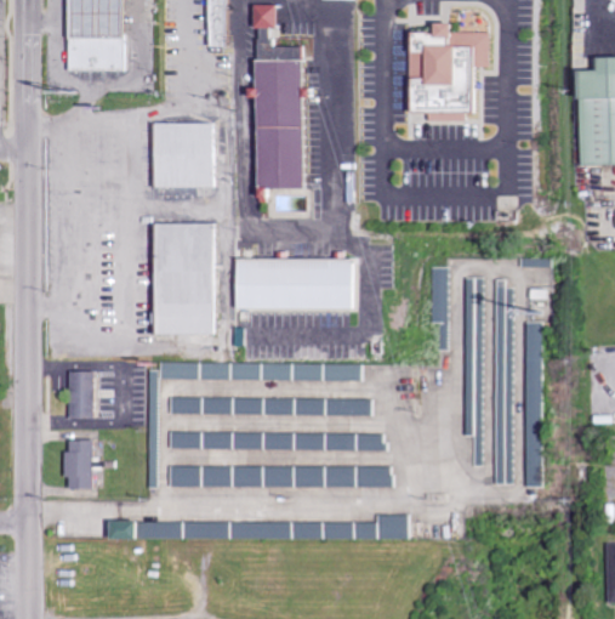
[(131,74),(130,0),(74,0),(75,74),(131,74)]
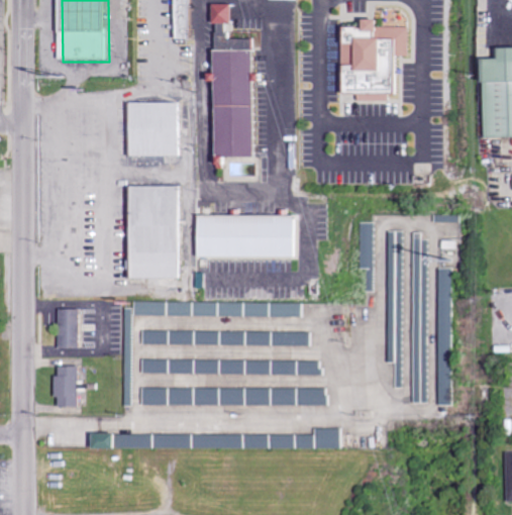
[(175,0),(188,0),(189,39),(176,39),(175,0)]
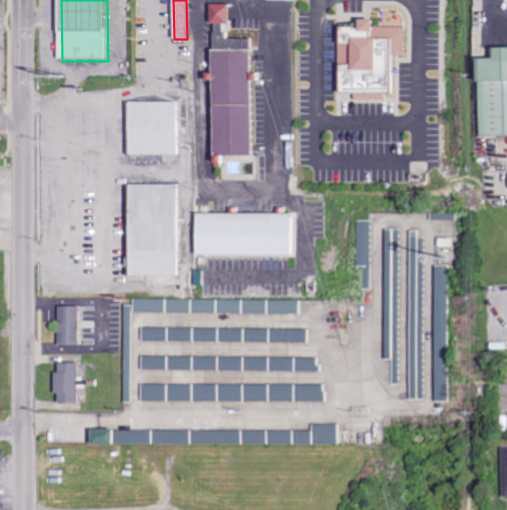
[(250,156),(250,80),(256,80),(256,66),(248,66),(247,40),(226,40),(225,30),(229,30),(229,6),(207,6),(207,27),(212,27),(212,48),(209,48),(210,156),(250,156)]
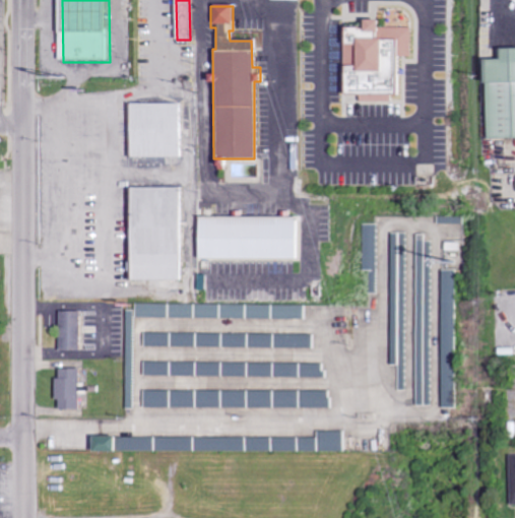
[(343,93),(360,93),(392,93),(397,93),(397,56),(408,56),(409,29),(376,28),(377,19),(365,19),(365,27),(344,26),(343,93)]
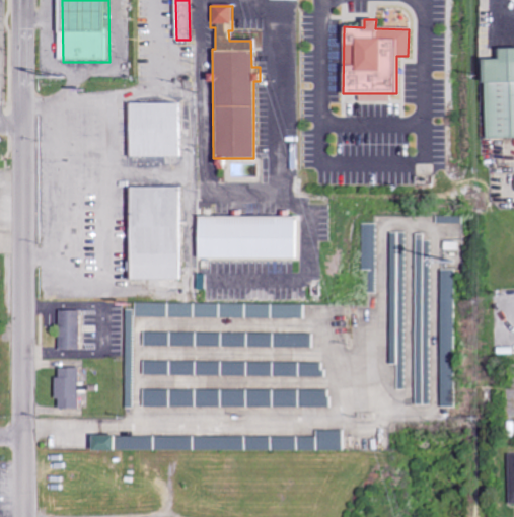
[(513,140),(513,51),(507,52),(507,62),(492,62),(492,84),(489,84),(491,141),(513,140)]
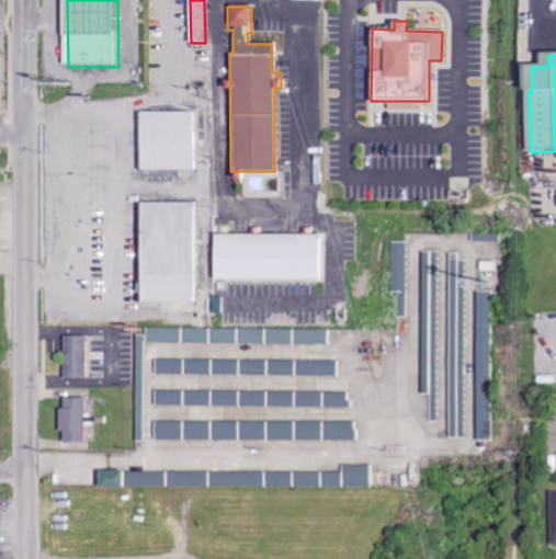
[(138,166),(192,166),(192,109),(138,109),(138,166)]
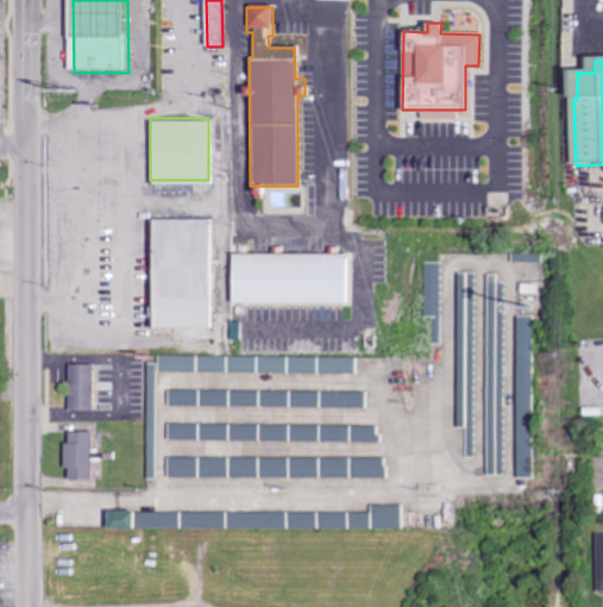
[(148,323),(207,321),(207,212),(148,212),(148,323)]
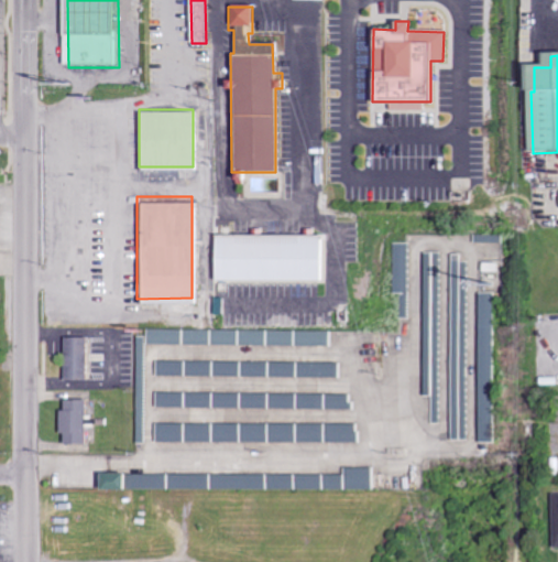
[(498,233),(498,241),(471,241),(471,234),(498,233)]
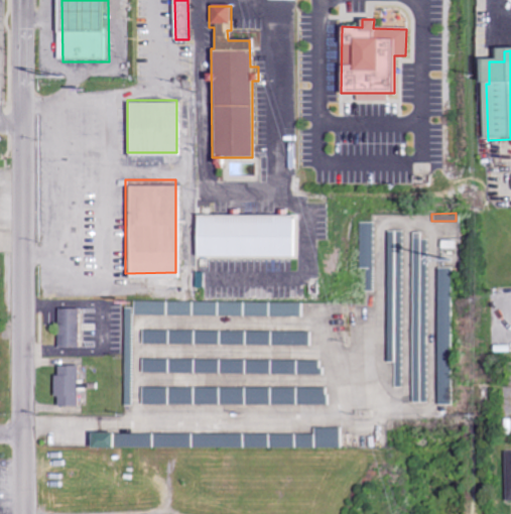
[(194,261),(290,263),(291,221),(195,219),(194,261)]
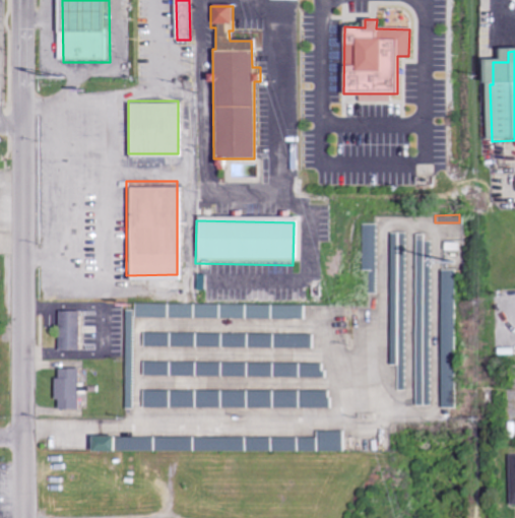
[(366,293),(373,293),(373,223),(360,223),(360,269),(367,270),(366,293)]
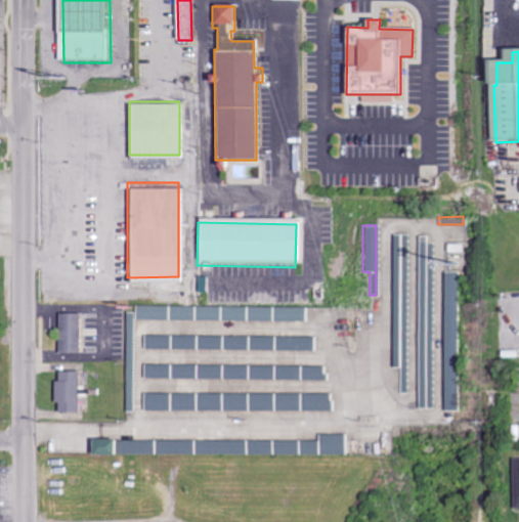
[(416,231),(423,231),(423,241),(432,241),(432,406),(416,406),(416,231)]
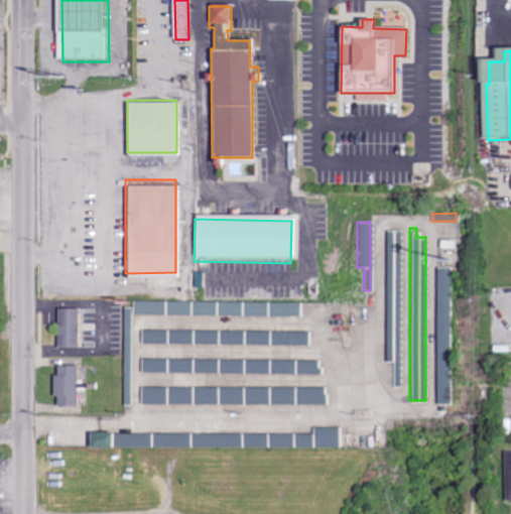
[(384,229),(399,229),(399,386),(392,386),(392,361),(385,361),(384,229)]
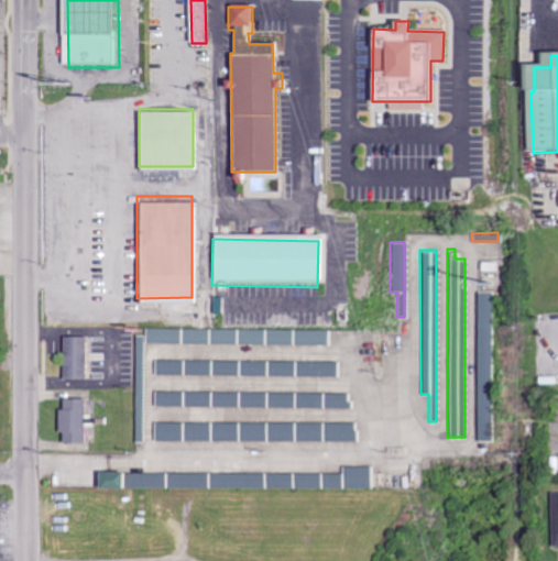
[(490,288),(489,437),(473,437),(474,288),(490,288)]
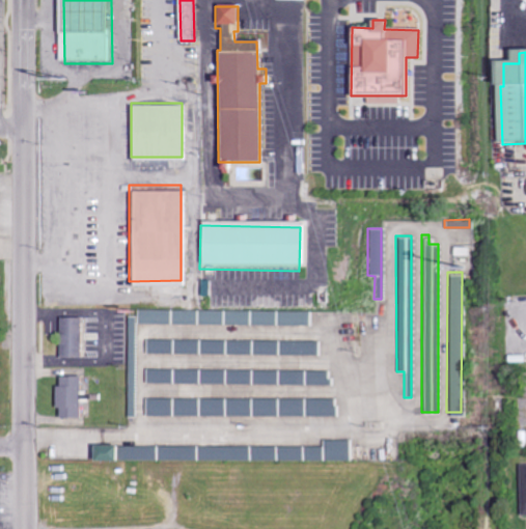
[(135,322),(308,324),(309,308),(135,306),(135,322)]
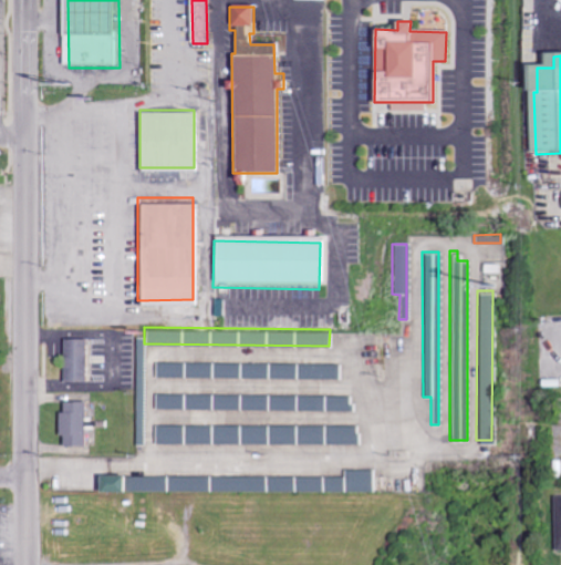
[(62,379),(85,378),(84,338),(61,338),(62,379)]
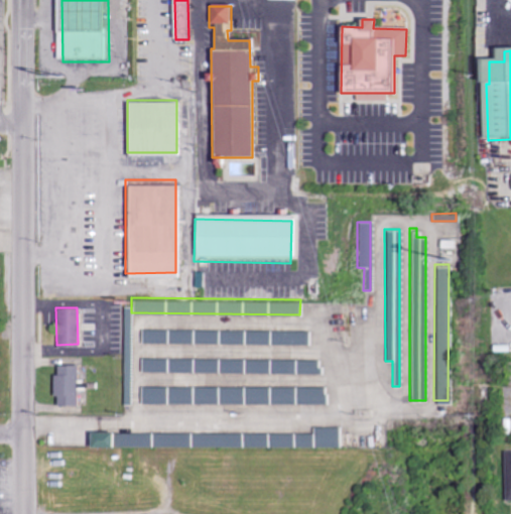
[(121,407),(129,407),(129,309),(121,309),(121,407)]
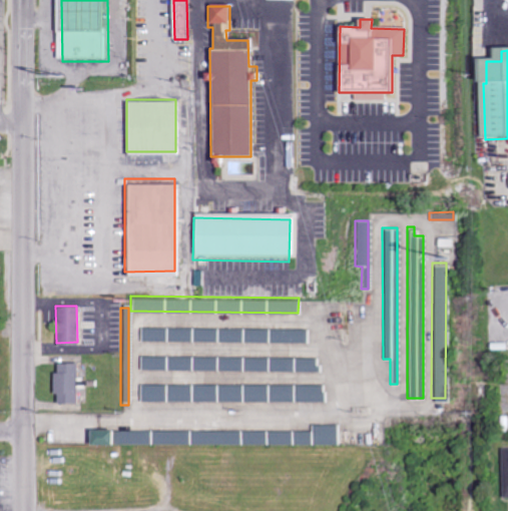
[(137,341),(304,344),(304,330),(137,327),(137,341)]
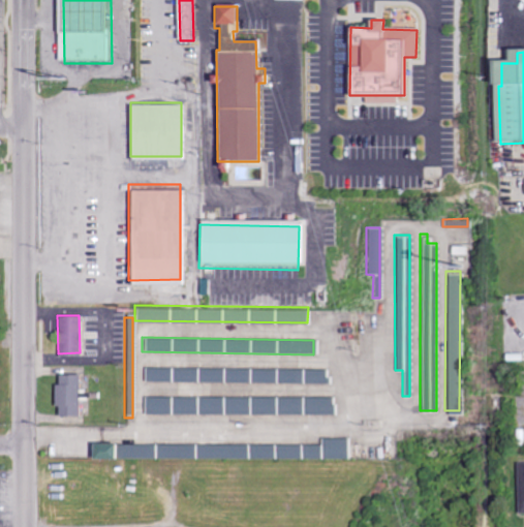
[(143,382),(143,367),(325,368),(325,375),(329,375),(329,383),(143,382)]
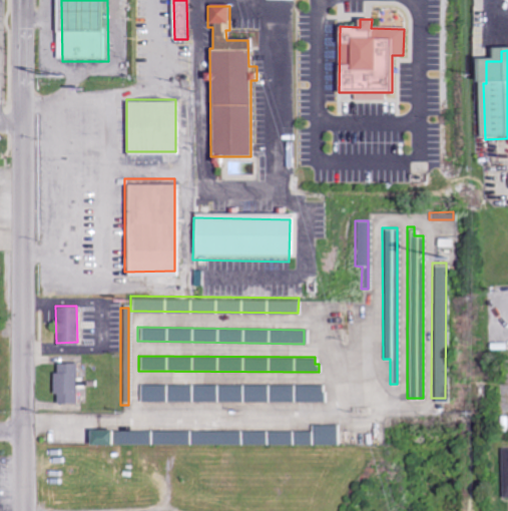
[(54,402),(73,403),(73,388),(93,389),(93,378),(73,377),(74,361),(56,360),(55,370),(51,370),(51,391),(54,391),(54,402)]
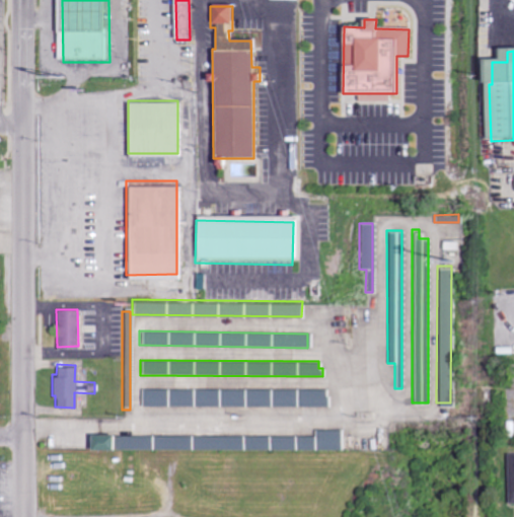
[(141,387),(140,404),(325,405),(325,394),(321,394),(321,388),(141,387)]
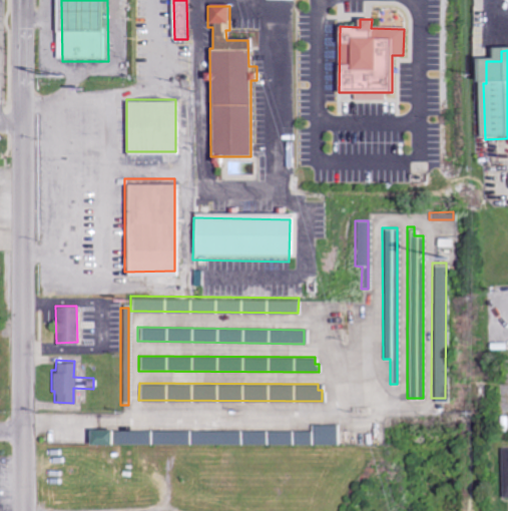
[(89,444),(335,446),(335,423),(310,422),(310,430),(89,429),(89,444)]
